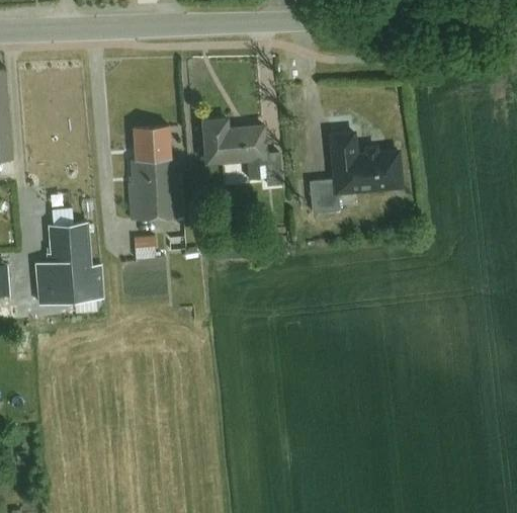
[(0,161),(14,160),(8,70),(0,70),(0,161)]
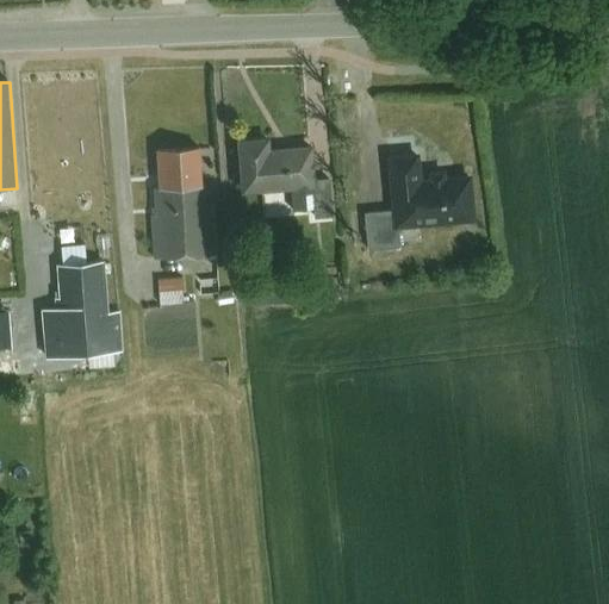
[(267,141),(234,143),(236,193),(304,190),(302,150),(267,153),(267,141)]
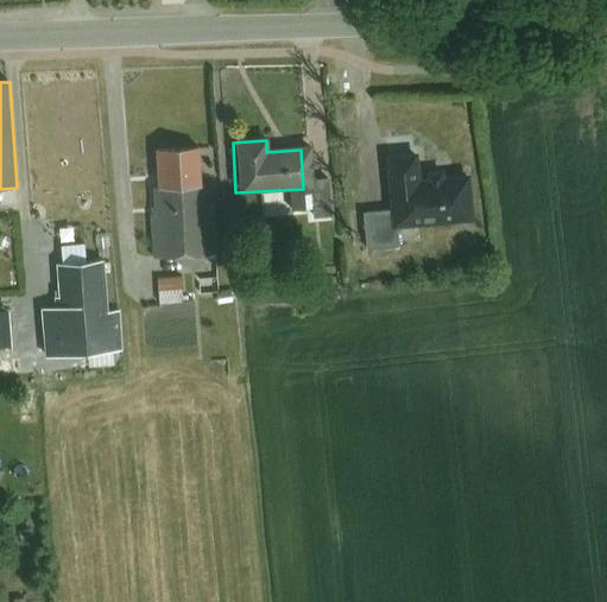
[(163,191),(152,192),(156,259),(217,255),(215,217),(204,219),(201,153),(160,156),(163,191)]
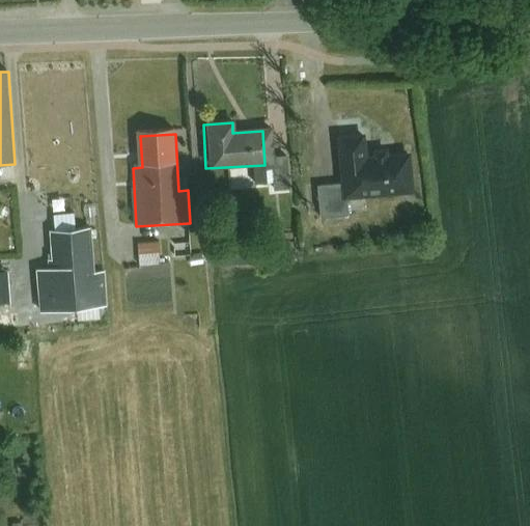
[(345,185),(347,200),(414,194),(411,155),(366,159),(364,139),(342,141),(345,185)]
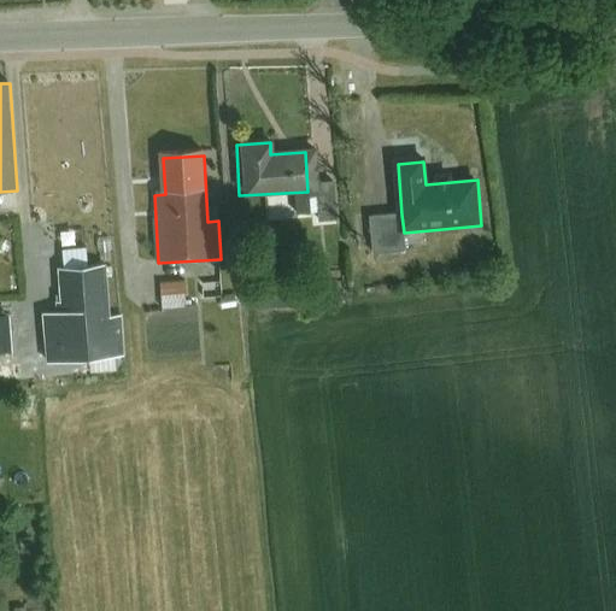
[(370,218),(373,252),(405,250),(404,233),(402,215),(370,218)]
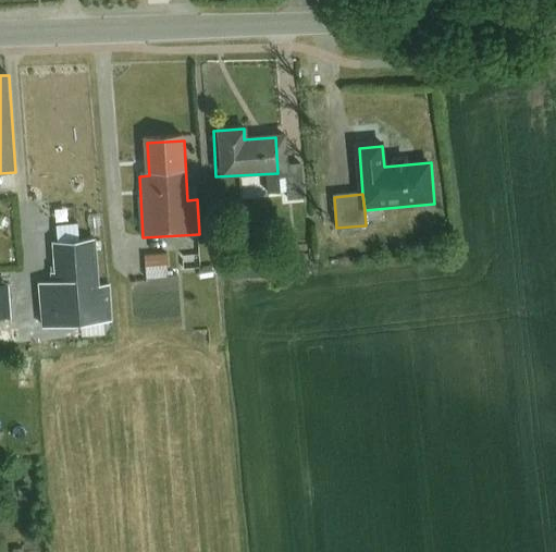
[(98,242),(53,245),(56,283),(39,283),(41,324),(112,320),(110,287),(101,289),(98,242)]
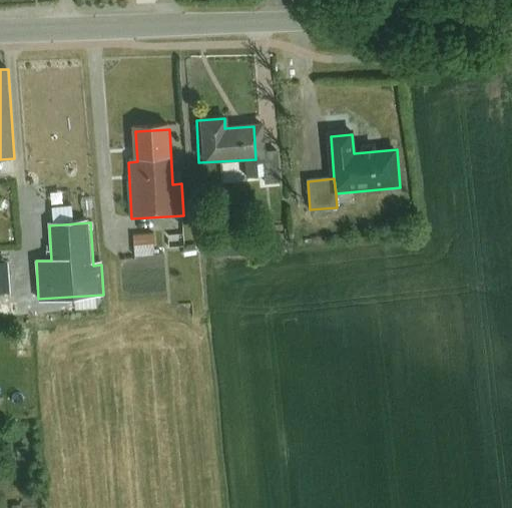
[(133,257),(153,256),(152,235),(132,236),(133,257)]
